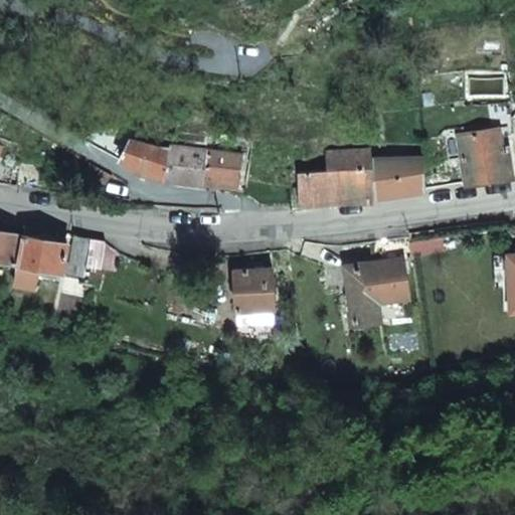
[(459,175),(466,174),(468,184),(512,177),(508,147),(502,148),(500,128),(459,134),(463,158),(458,159),(459,175)]
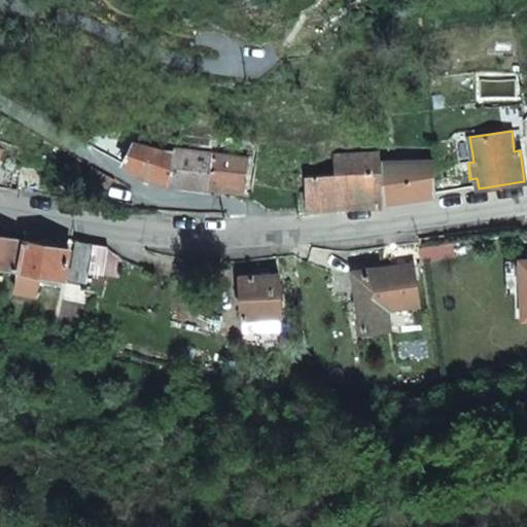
[(128,143),(121,139),(116,146),(129,153),(131,149),(126,146),(128,143)]
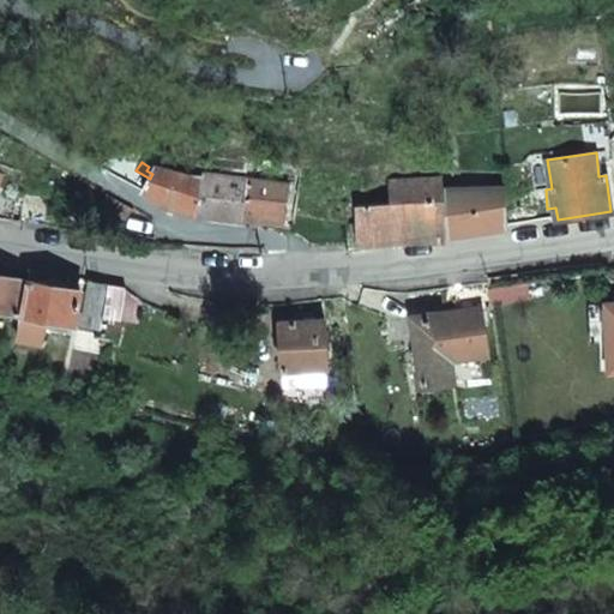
[(182,173),(157,164),(152,174),(150,179),(136,170),(128,182),(167,203),(197,210),(286,222),(289,187),(212,176),(182,173)]
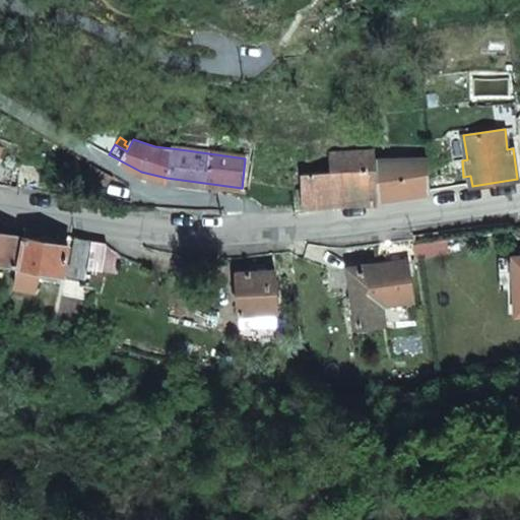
[(415,160),(429,160),(428,144),(414,146),(415,160)]
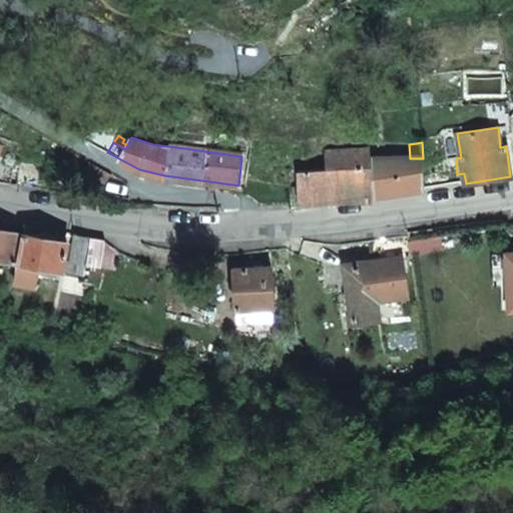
[(343,200),(371,200),(367,157),(367,151),(326,153),(327,169),(297,173),(298,206),(301,205),(343,200)]
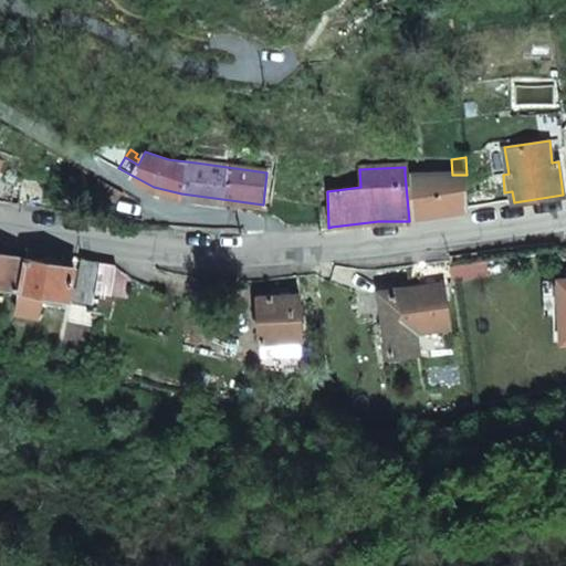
[(415,216),(470,208),(467,175),(452,175),(438,176),(413,177),(412,177),(415,216)]
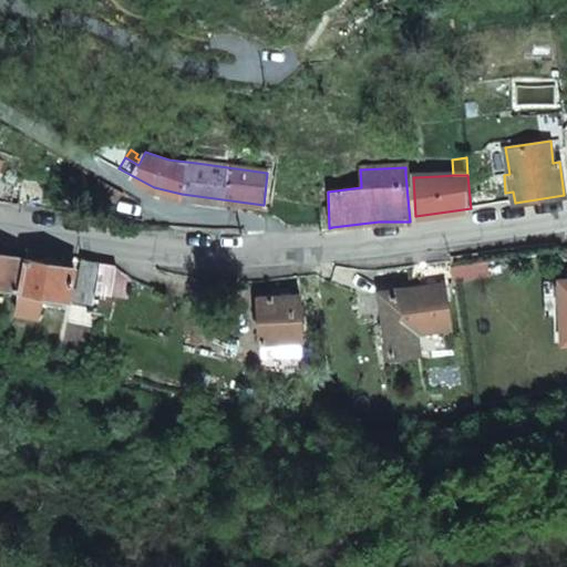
[(0,179),(0,203),(13,205),(22,206),(23,181),(0,179)]
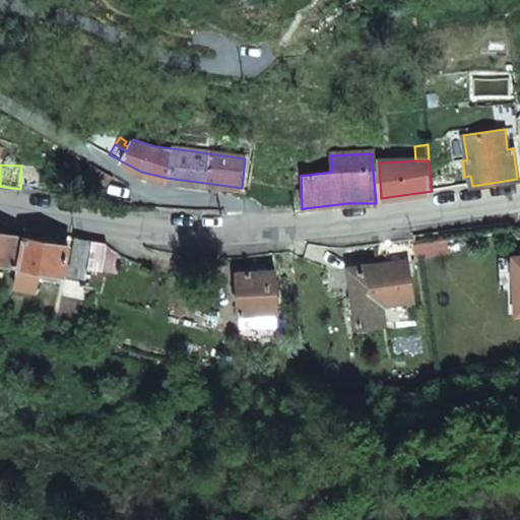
[(437,179),(452,177),(451,165),(435,168),(437,179)]
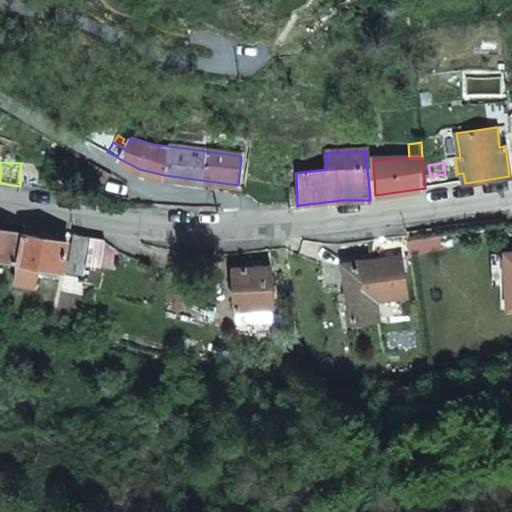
[(0,257),(16,261),(22,235),(0,230),(0,257)]
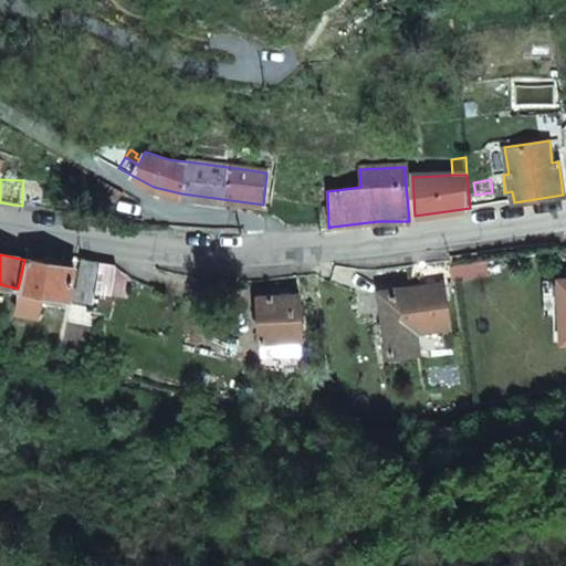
[(96,294),(100,262),(83,259),(80,289),(70,286),(73,269),(41,262),(24,260),(18,289),(13,312),(41,318),(45,295),(94,305),(96,294)]
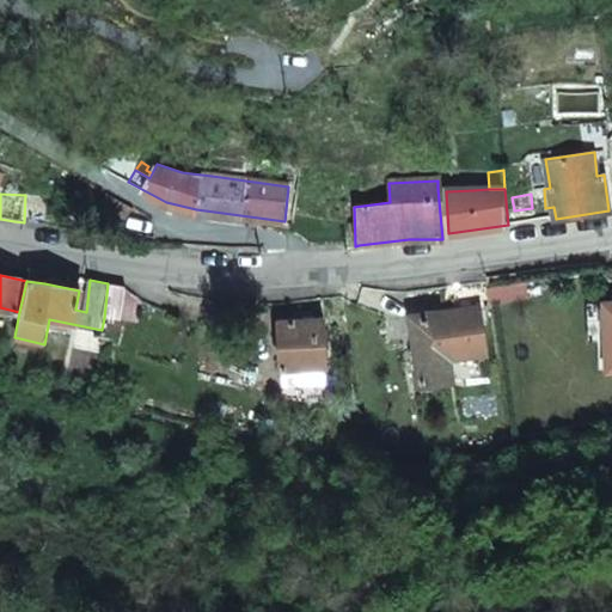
[(494,305),(560,294),(557,280),(491,289),(494,305)]
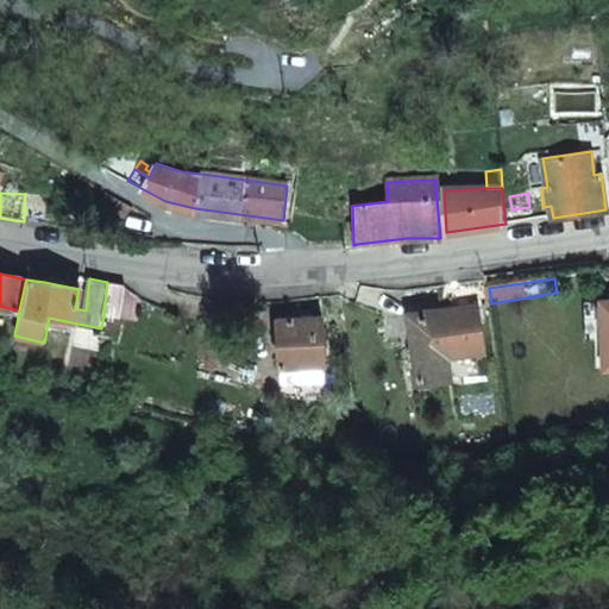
[(142,297),(125,288),(125,284),(107,282),(104,316),(139,319),(142,297)]
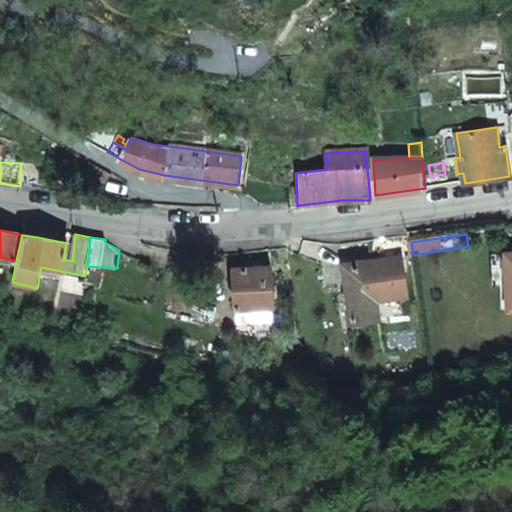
[(406,297),(401,257),(399,238),(369,241),(371,267),(344,270),(349,306),(388,300),(401,298),(406,297)]
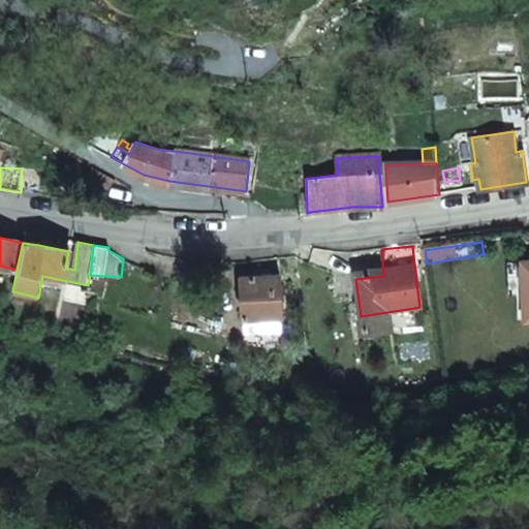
[(279,319),(281,319),(279,275),(240,277),(241,320),(243,320),(243,345),(279,345),(279,319)]
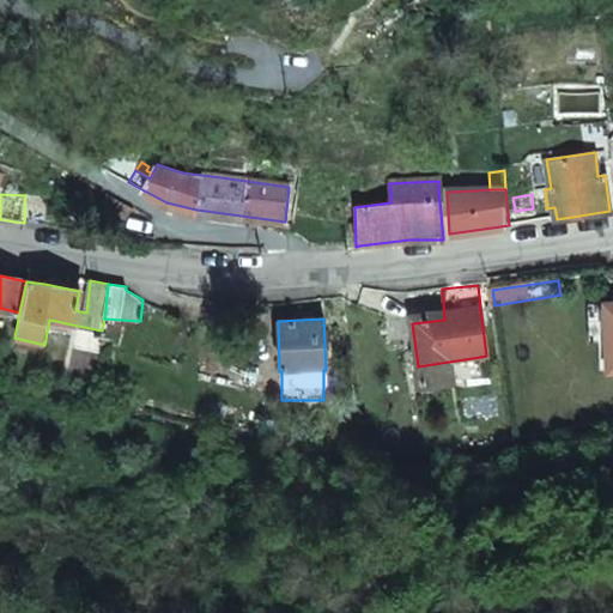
[(467,371),(481,370),(480,357),(465,359),(467,371)]
